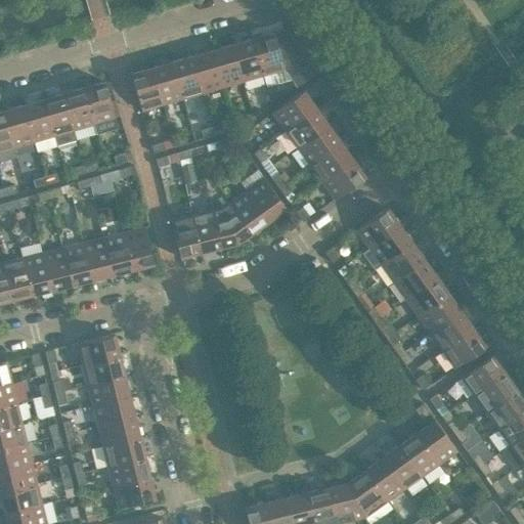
[(287,28),(252,38),(262,75),(284,69),(279,56),(276,43),(291,34),(287,28)]
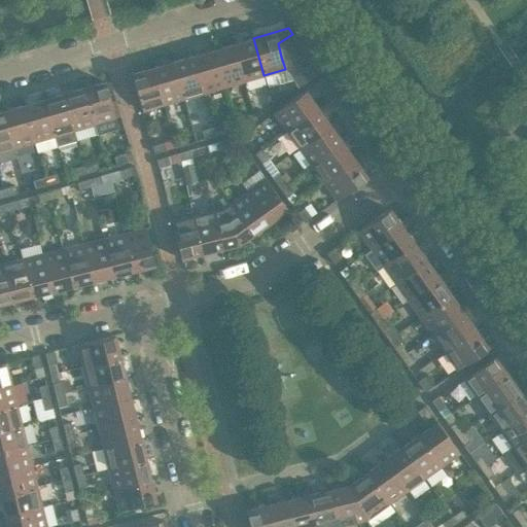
[(292,34),(278,43),(281,57),(300,44),(292,34)]
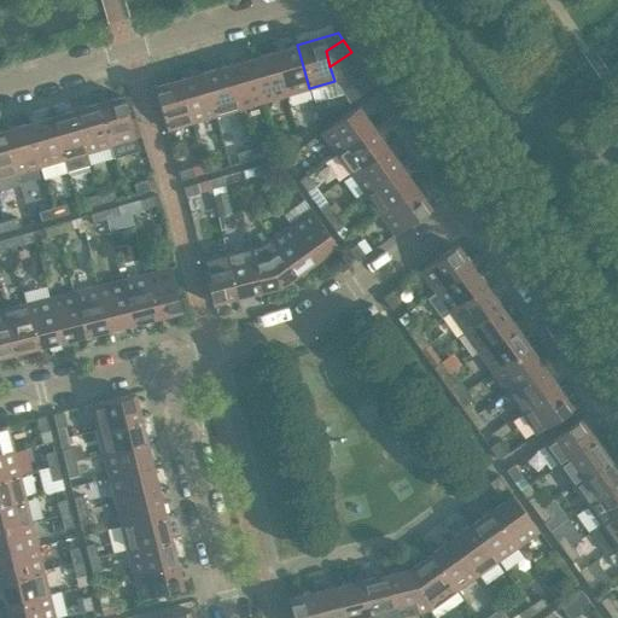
[(297,45),(273,52),(286,95),(309,88),(297,45)]
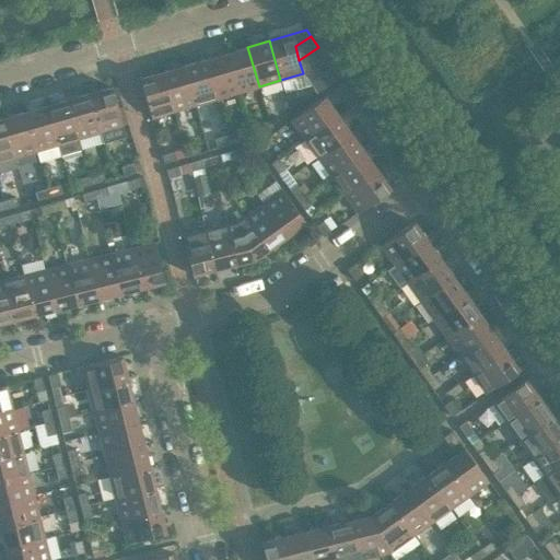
[(247,47),(226,54),(237,93),(259,86),(247,47)]
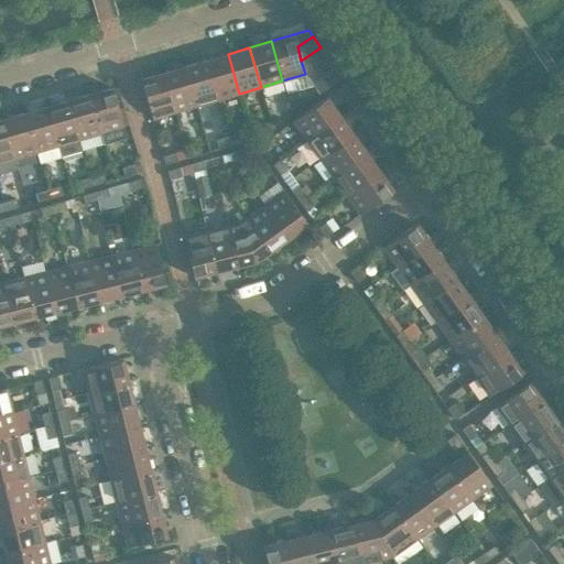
[(321,47),(301,61),(305,74),(327,57),(321,47)]
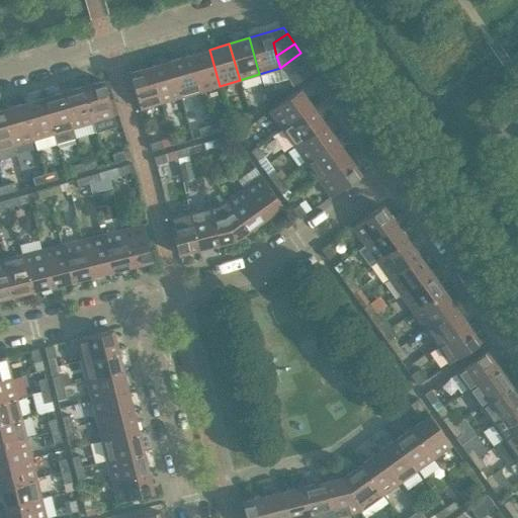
[(209,50),(189,55),(200,91),(220,86),(209,50)]
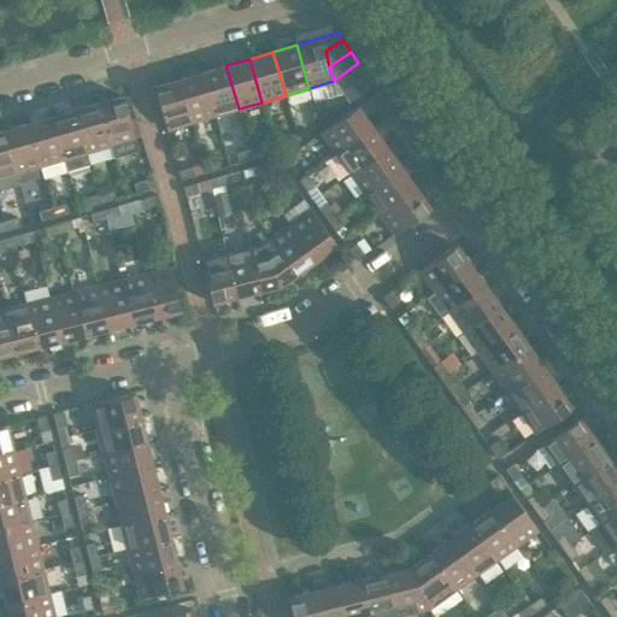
[(358,63),(334,81),(342,93),(354,83),(366,75),(358,63)]
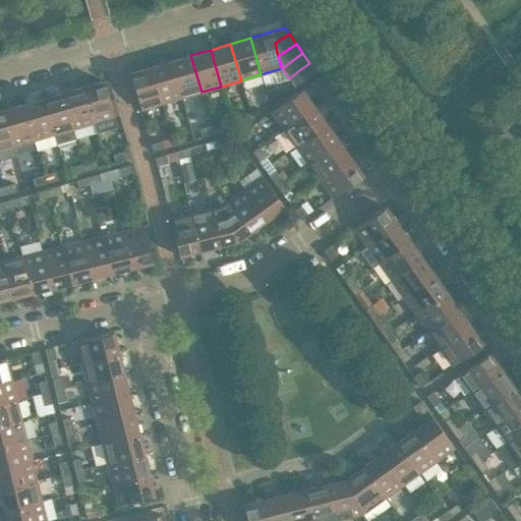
[(190,55),(171,61),(181,98),(201,92),(190,55)]
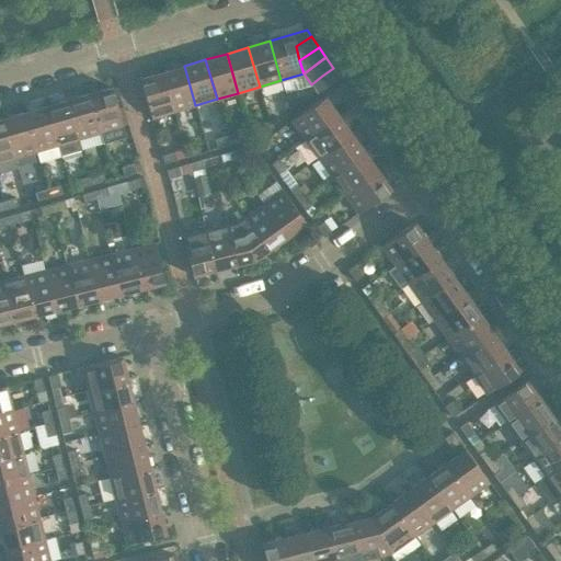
[(184,66),(162,72),(173,112),(195,105),(184,66)]
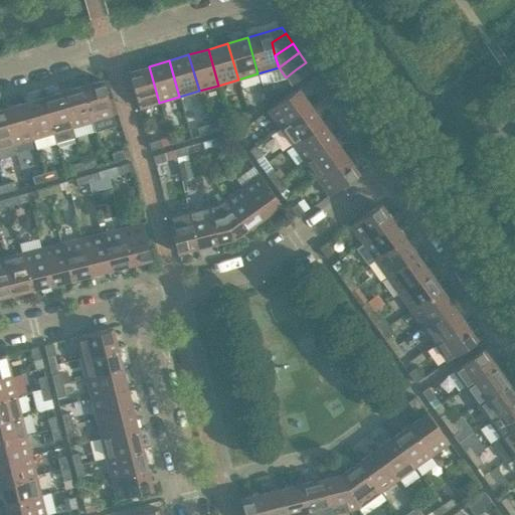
[(306,62),(296,69),(302,77),(312,70),(306,62)]
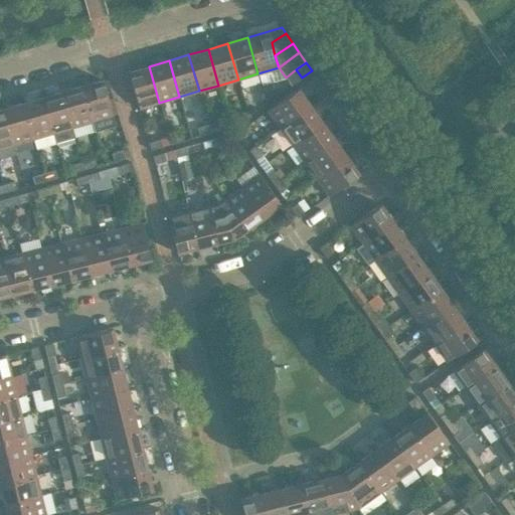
[(149,66),(128,72),(139,109),(159,103),(149,66)]
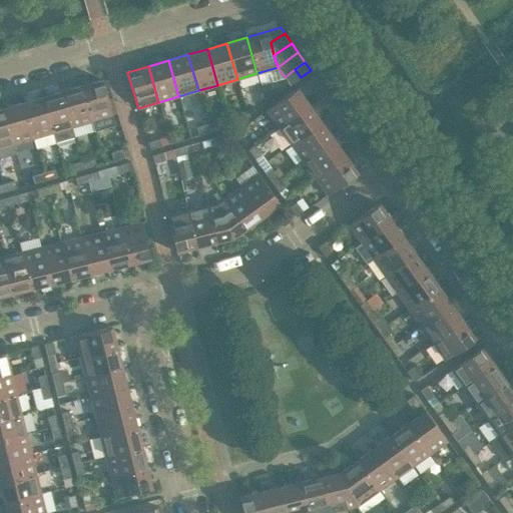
[(295,69),(285,77),(290,85),(301,77),(295,69)]
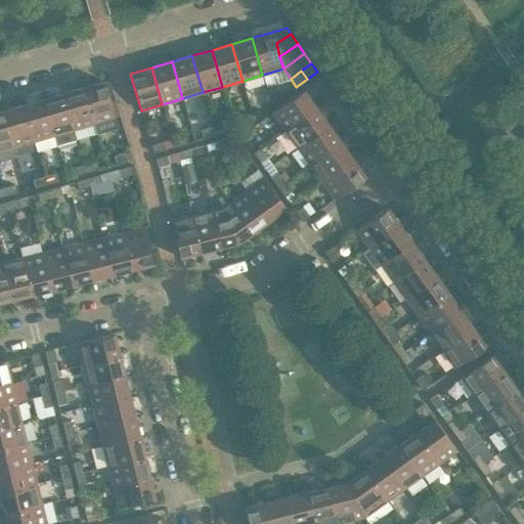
[(321,77),(311,84),(315,90),(325,83),(321,77)]
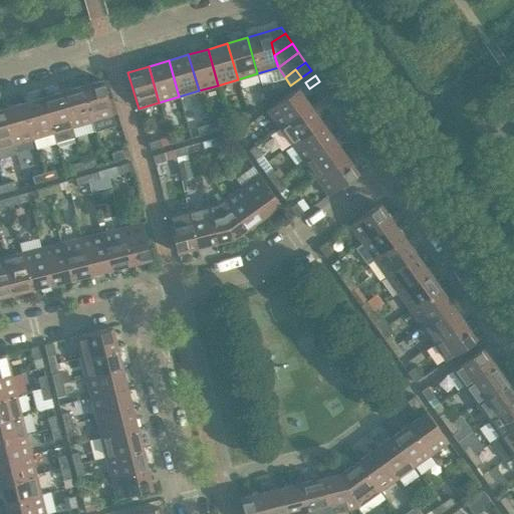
[(102,79),(81,85),(91,121),(94,131),(115,124),(102,79)]
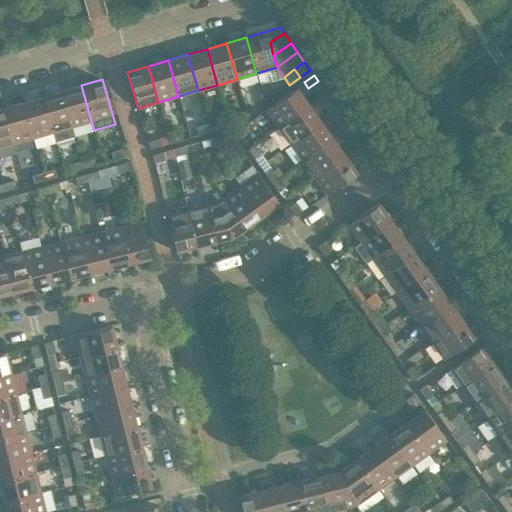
[(81,85),(61,91),(72,127),(91,121),(81,85)]
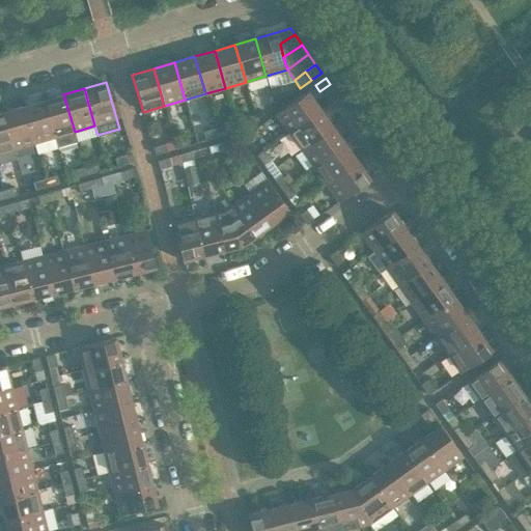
[(307,91),(275,113),(288,132),(319,109),(307,91)]
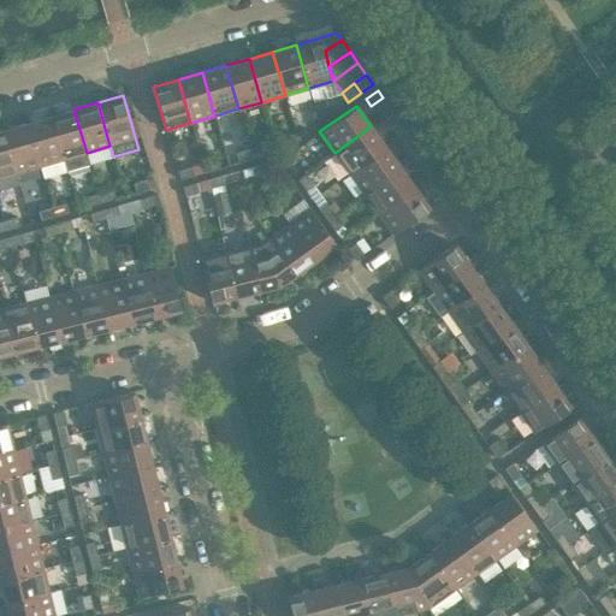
[(73,110),(51,117),(63,159),(66,171),(89,164),(87,153),(73,110)]
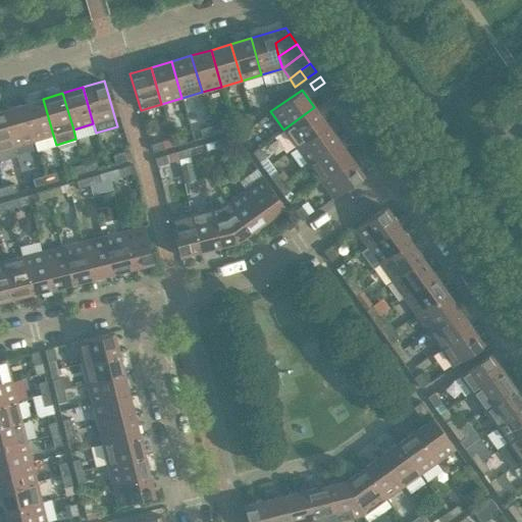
[(43,99),(22,104),(33,141),(53,135),(43,99)]
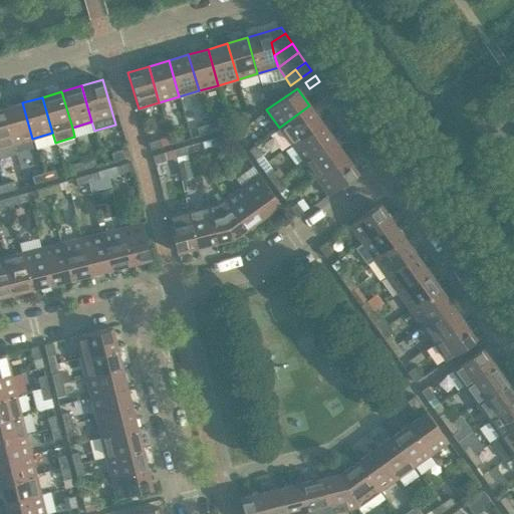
[(22,102),(2,108),(13,145),(32,139),(22,102)]
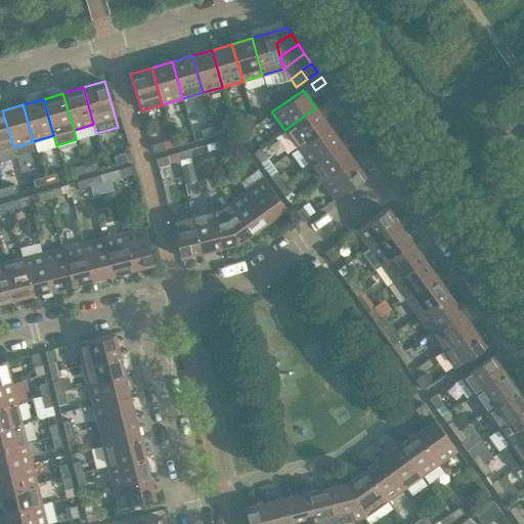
[(315,107),(285,130),(297,147),(328,125),(315,107)]
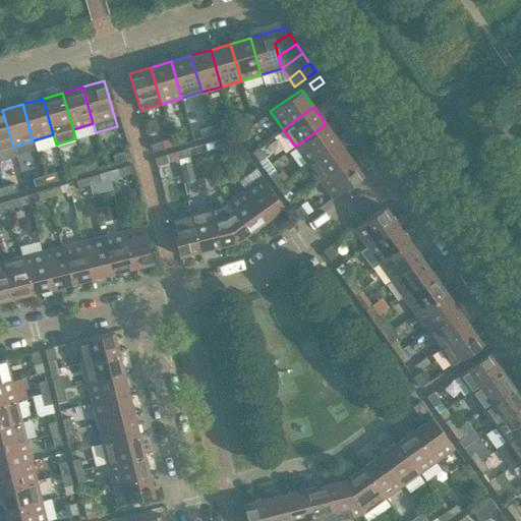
[(2,110),(0,110),(0,160),(16,157),(13,147),(2,110)]
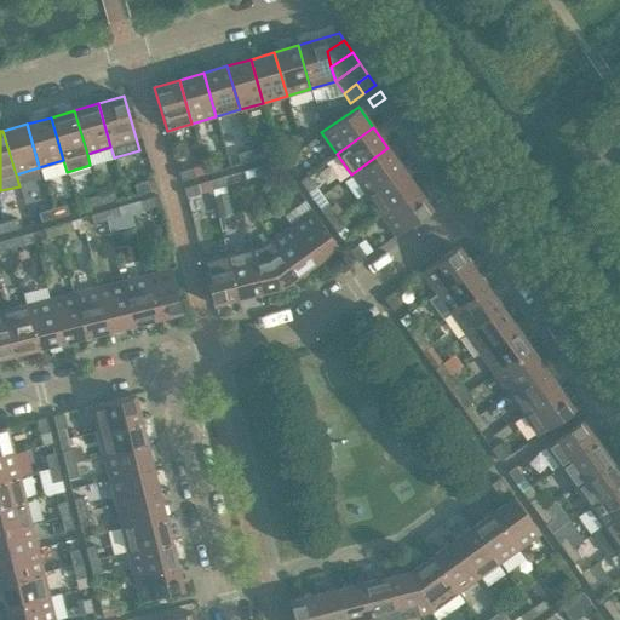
[(264,147),(251,150),(253,160),(268,155),(264,147)]
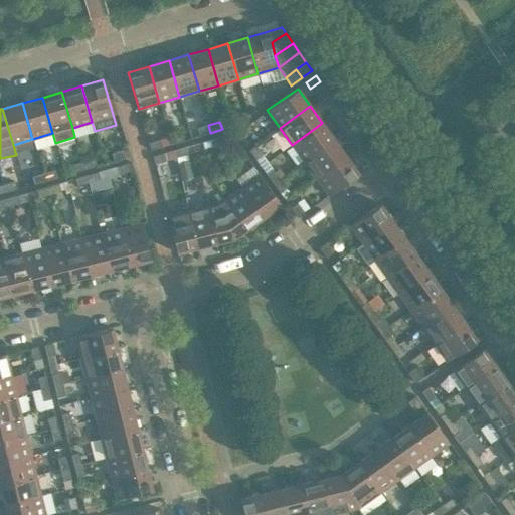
[(322,123),(292,145),(304,161),(334,139),(322,123)]
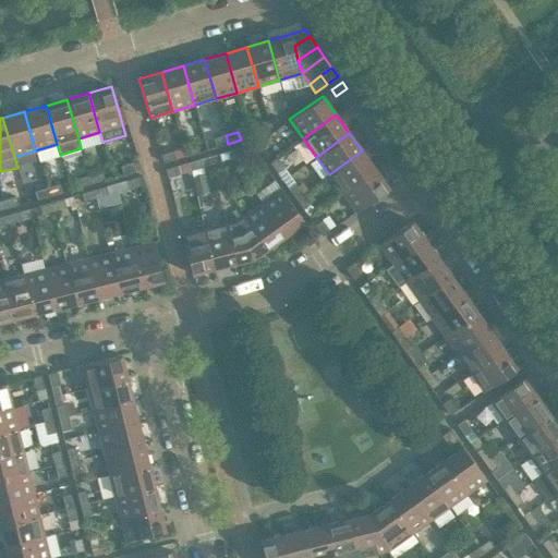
[(228,144),(226,135),(214,138),(216,147),(228,144)]
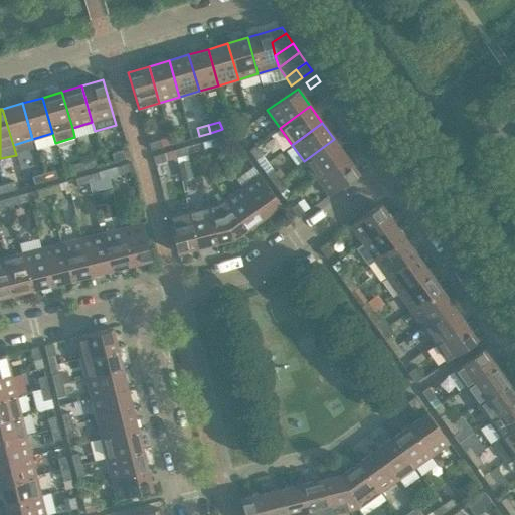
[(169,136),(171,144),(183,141),(180,133),(169,136)]
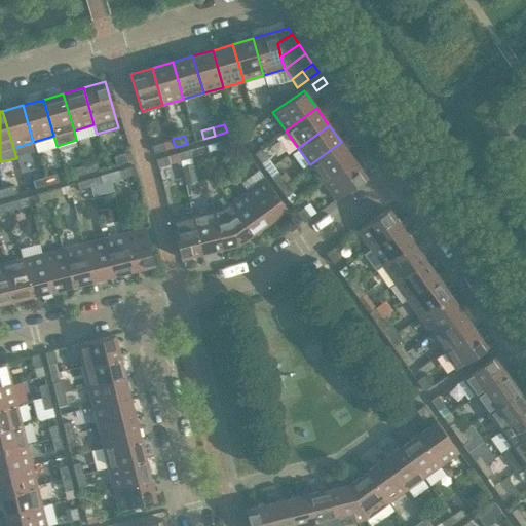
[(228,138),(217,141),(219,149),(231,146),(228,138)]
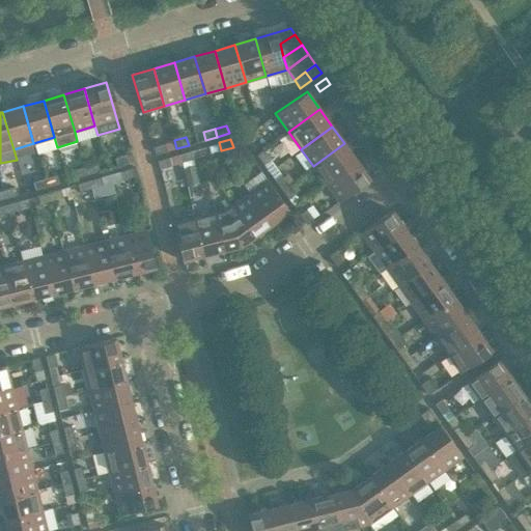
[(219,142),(207,146),(210,154),(221,150),(219,142)]
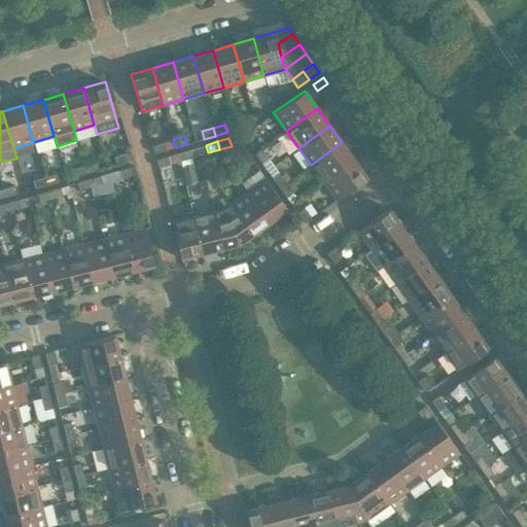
[(164,142),(151,145),(154,153),(166,150),(164,142)]
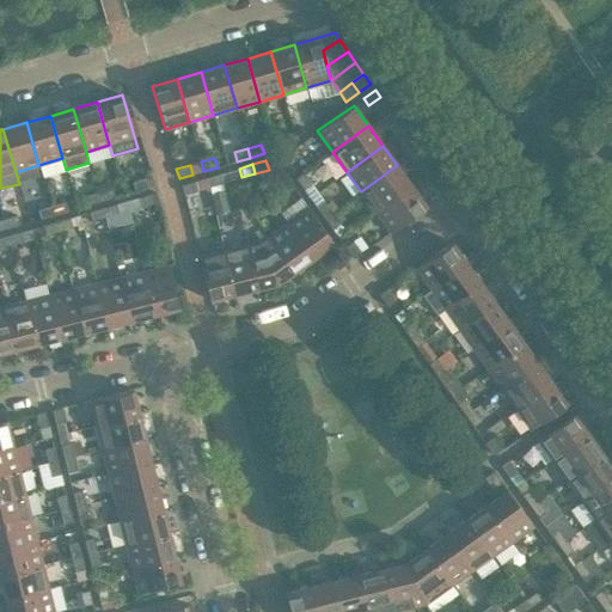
[(397,165),(361,191),(374,212),(411,185),(397,165)]
